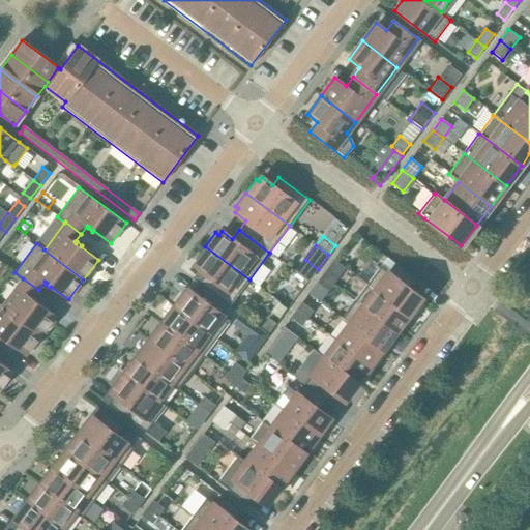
[(229,306),(249,280),(205,246),(195,260),(198,262),(195,266),(205,274),(199,283),(229,306)]
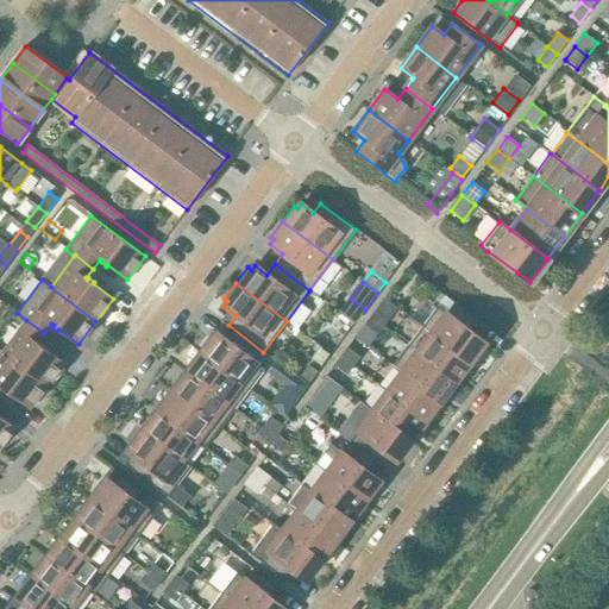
[(437,306),(421,326),(431,333),(469,362),(483,341),(479,339),(471,332),(479,322),(453,302),(445,313),(437,306)]
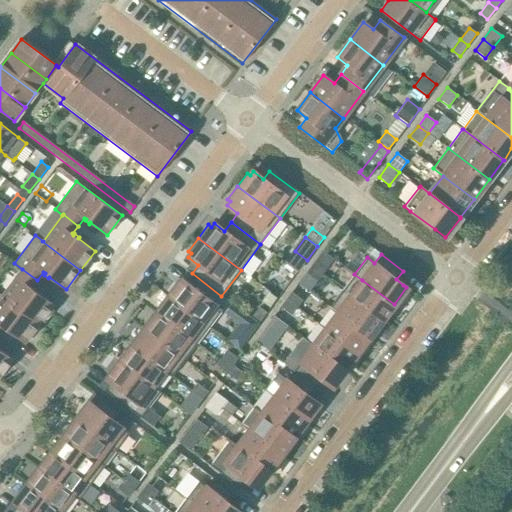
[(311,268),(321,276),(327,268),(316,260),(311,268)]
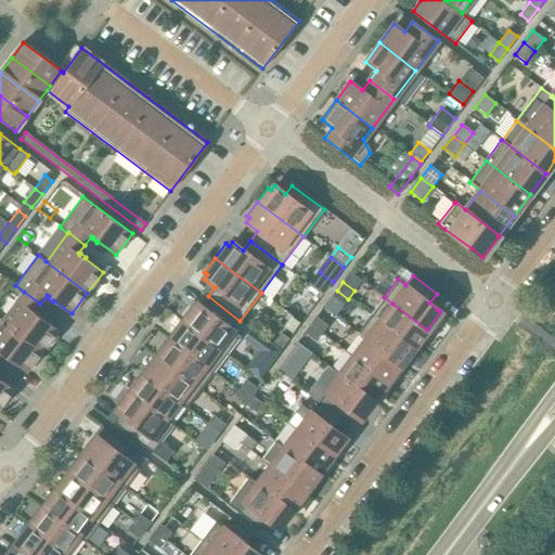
[(343,307),(348,299),(337,291),(331,298),(343,307)]
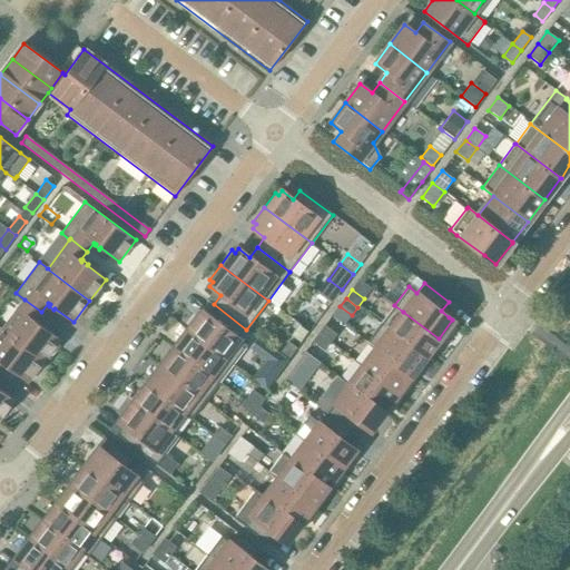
[(35,321),(41,312),(25,300),(1,330),(43,361),(60,340),(41,325),(42,324),(37,321),(36,322),(35,321)]
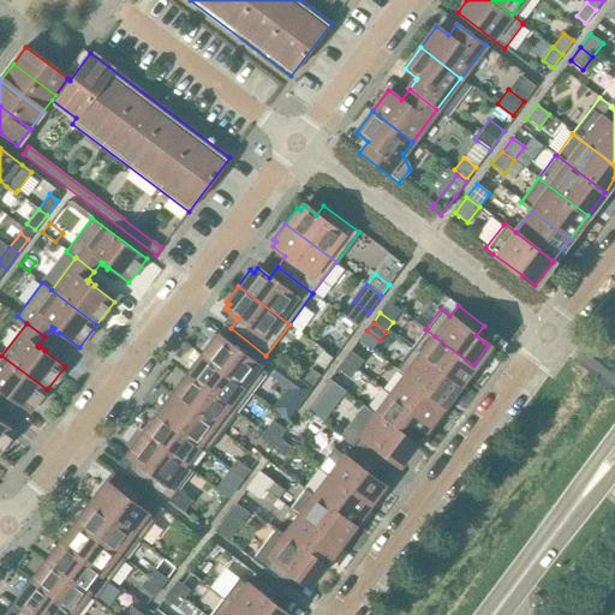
[(411,350),(419,357),(458,386),(458,384),(472,365),(473,365),(435,336),(425,329),(425,330),(411,350)]
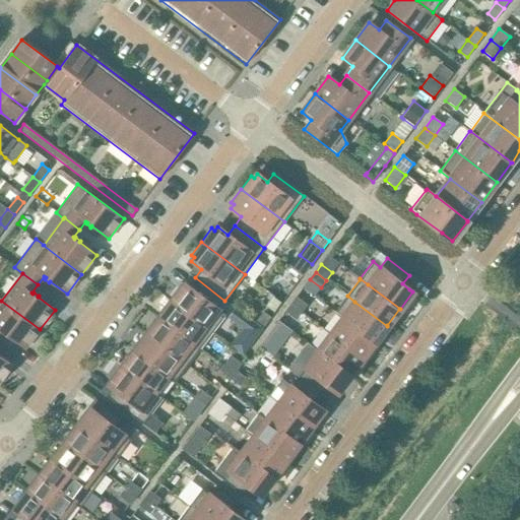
[(169,300),(169,301),(204,327),(212,333),(212,332),(225,315),(217,309),(185,284),(181,290),(178,287),(169,300)]
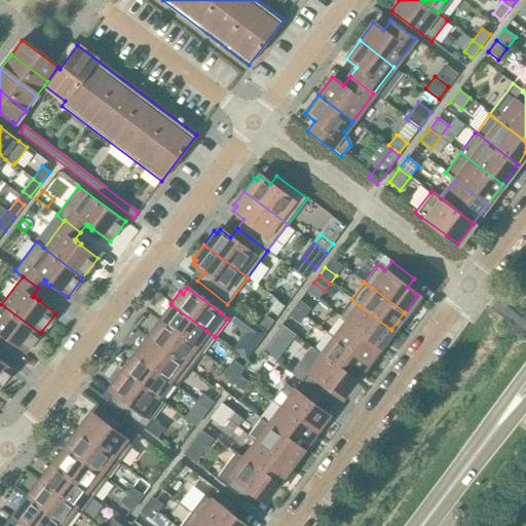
[(339,315),(338,316),(346,323),(378,347),(379,346),(391,330),(359,305),(351,299),(339,315)]
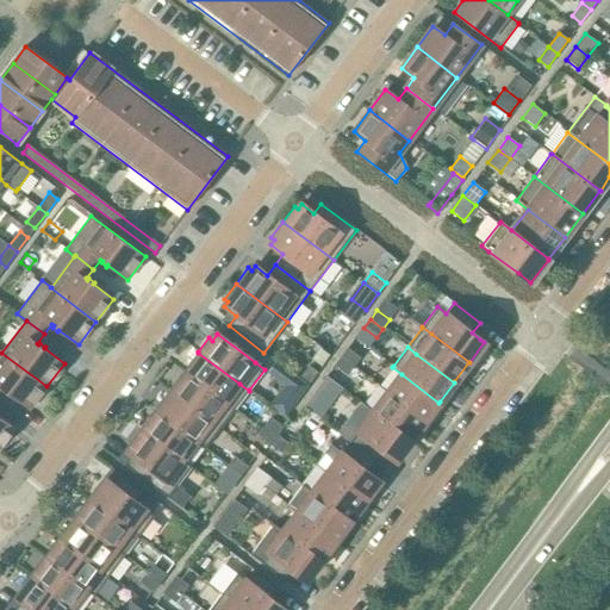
[(341,358),(354,367),(360,359),(347,349),(341,358)]
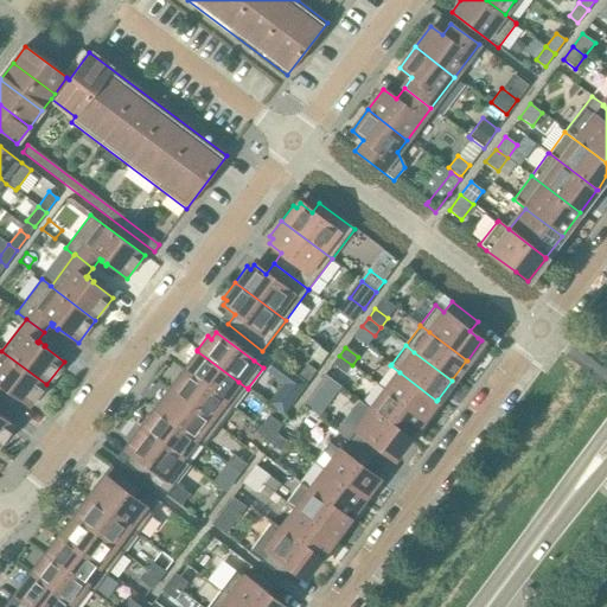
[(30,408),(46,384),(1,351),(0,352),(0,389),(2,387),(5,389),(4,390),(8,394),(10,393),(30,408)]
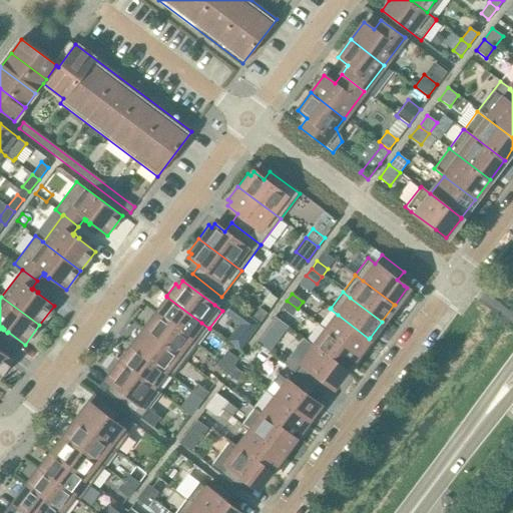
[(166,297),(156,309),(160,312),(157,315),(189,339),(197,345),(209,329),(201,323),(166,297)]
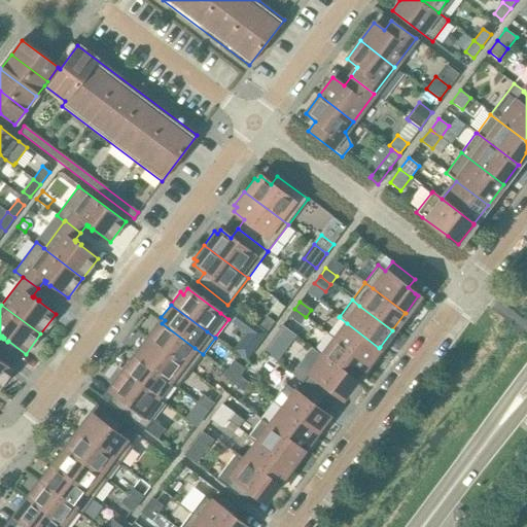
[(301,325),(306,317),(294,309),(288,317),(301,325)]
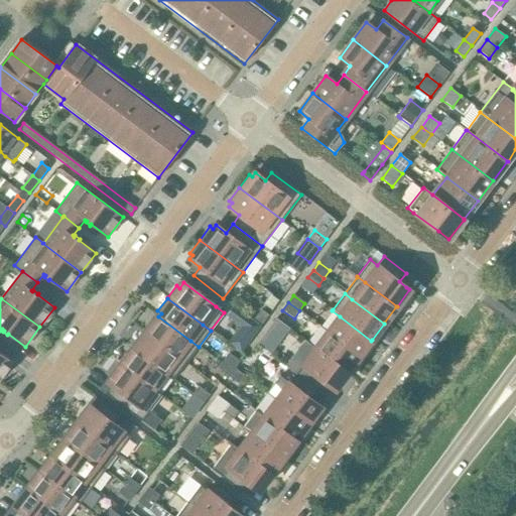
[(253,336),(261,326),(253,319),(239,308),(231,318),(253,336)]
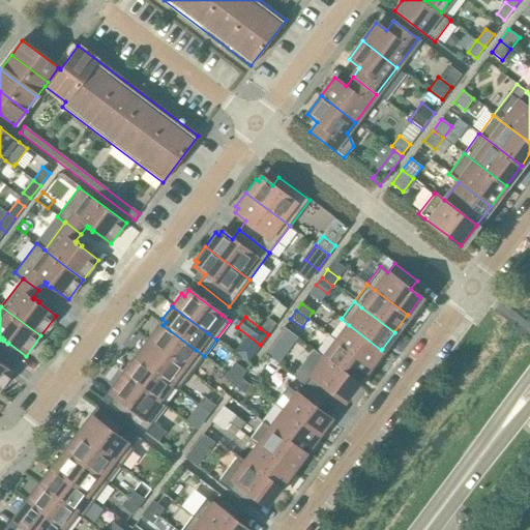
[(268,318),(260,328),(268,334),(275,324),(268,318)]
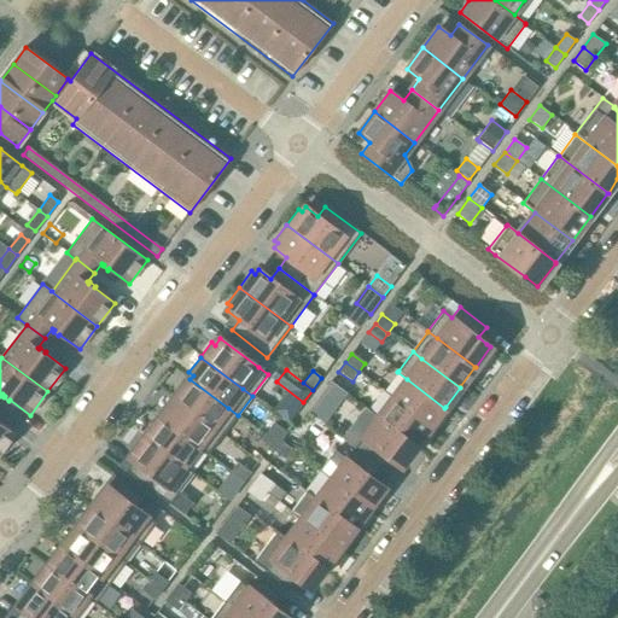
[(180,384),(172,396),(214,427),(223,435),(237,417),(238,415),(228,408),(190,379),(188,380),(184,386),(180,384)]
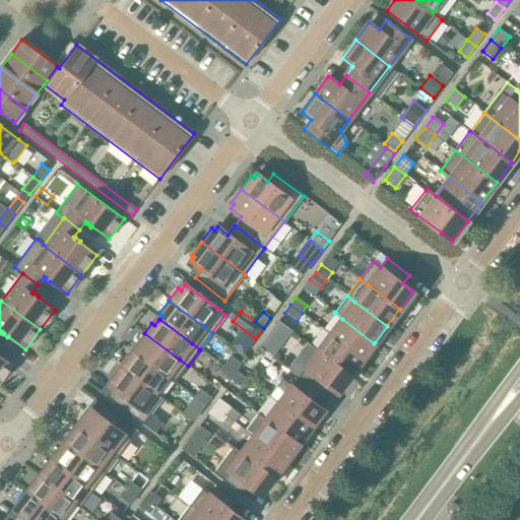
[(342,319),(330,334),(363,359),(374,343),(342,319)]
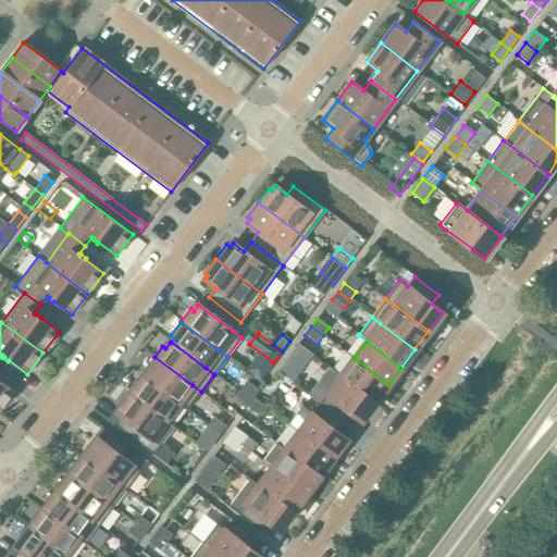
[(152,358),(144,371),(147,373),(145,376),(178,403),(178,404),(187,410),(187,409),(199,394),(201,392),(193,385),(155,357),(152,358)]
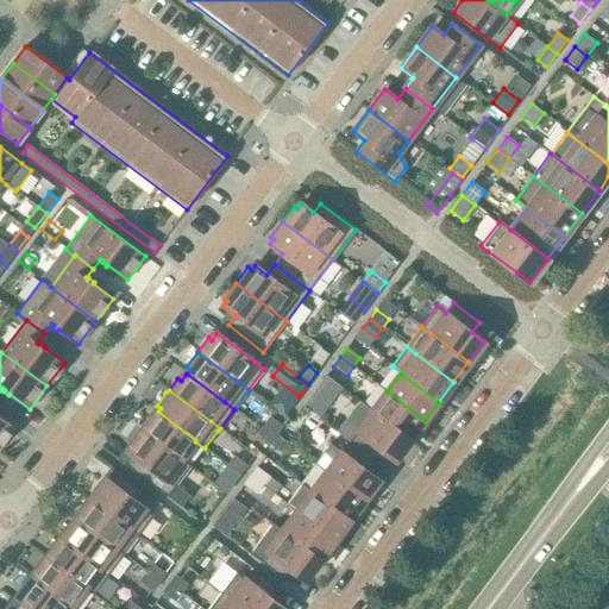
[(314,390),(302,406),(319,418),(331,402),(314,390)]
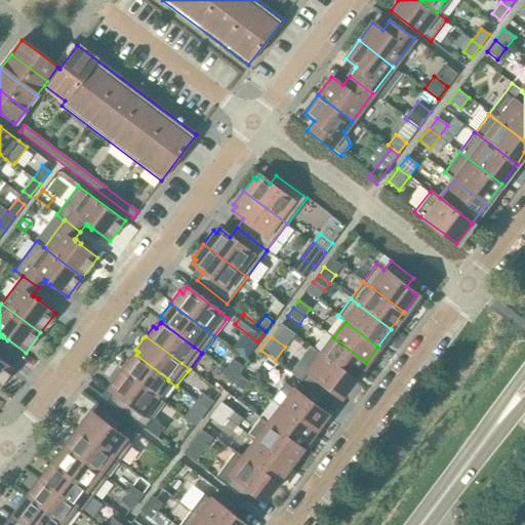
[(330,341),(321,354),(353,378),(363,366),(366,362),(333,337),(330,341)]
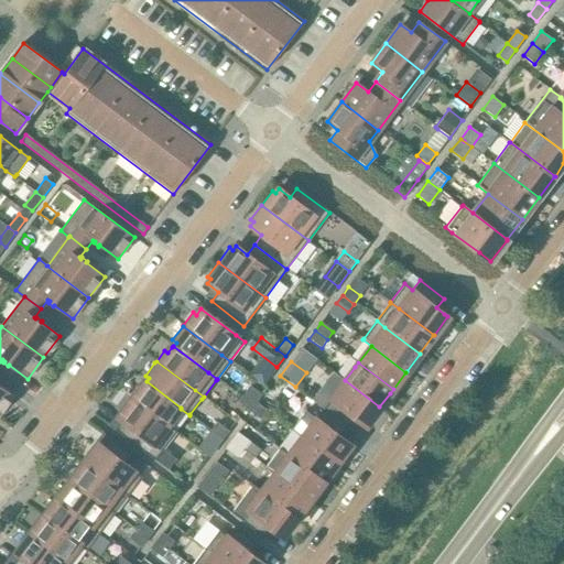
[(324,409),(323,410),(346,427),(354,418),(361,423),(365,426),(373,414),(379,407),(345,380),(339,389),(331,400),(324,409)]
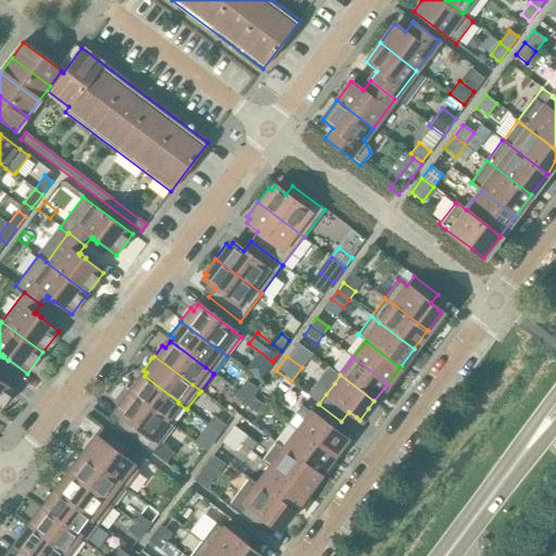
[(135,381),(128,390),(166,419),(177,404),(178,403),(178,402),(144,376),(142,378),(139,383),(135,381)]
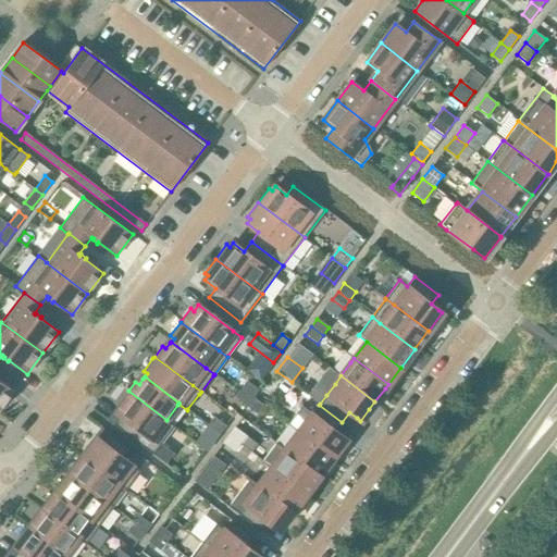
[(0,380),(0,409),(14,391),(0,380)]
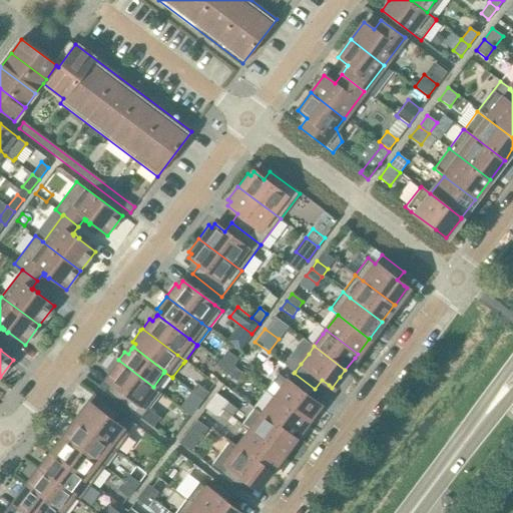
[(221,359),(232,367),(237,360),(226,352),(221,359)]
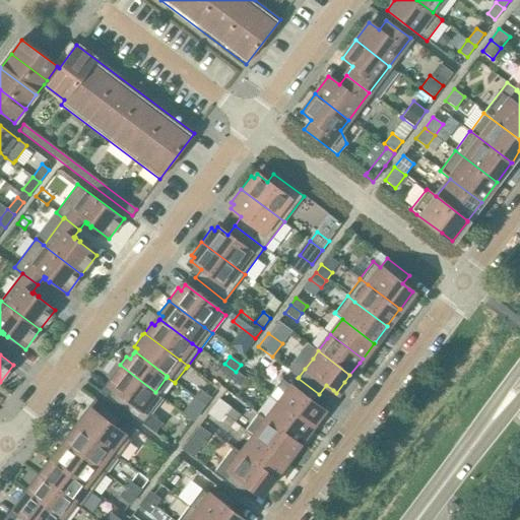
[(230,379),(236,372),(224,364),(219,371),(230,379)]
